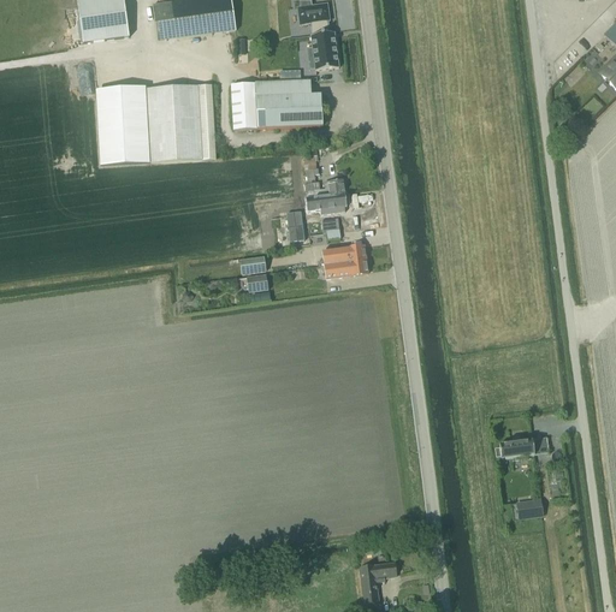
[(83,42),(129,36),(124,1),(124,0),(77,0),(78,7),(83,42)]
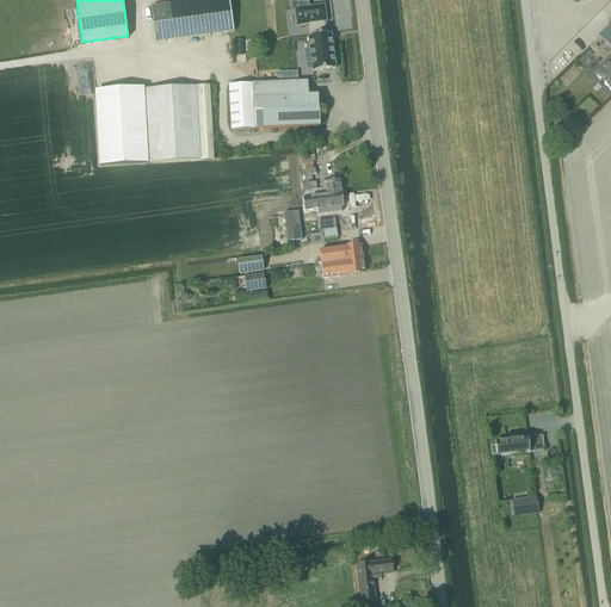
[(155,39),(174,37),(234,29),(229,0),(178,0),(170,1),(150,4),(155,39)]
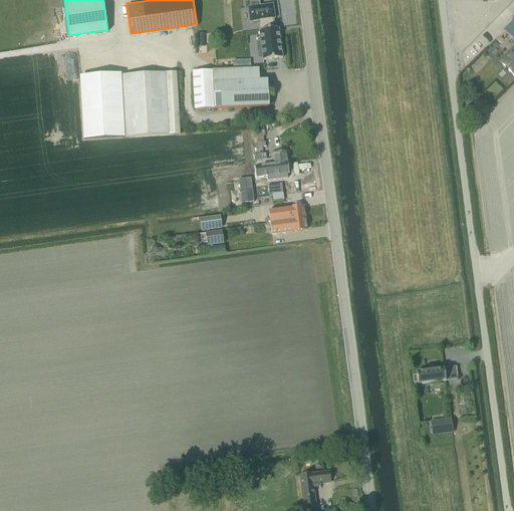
[(251,5),(248,5),(250,19),(259,18),(260,28),(259,28),(261,38),(256,39),(257,48),(262,47),(263,58),(282,55),(278,26),(274,26),(273,16),(275,16),(273,2),(260,3),(259,0),(250,0),(251,5)]
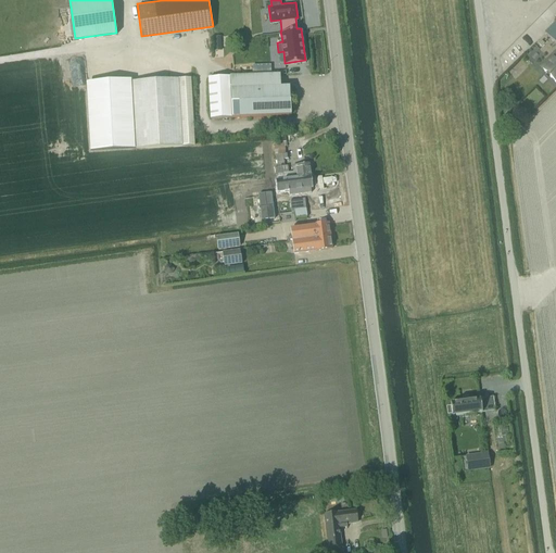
[(555,19),(544,30),(555,41),(555,19)]
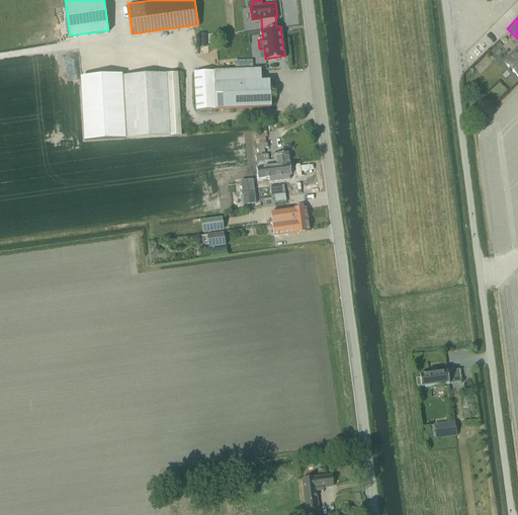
[(517,46),(504,60),(517,74),(517,46)]
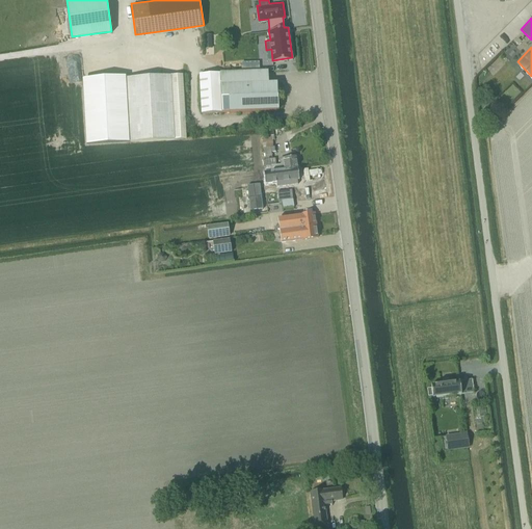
[(220,71),(200,72),(202,111),(222,110),(278,108),(277,80),(268,81),(268,69),(220,71)]
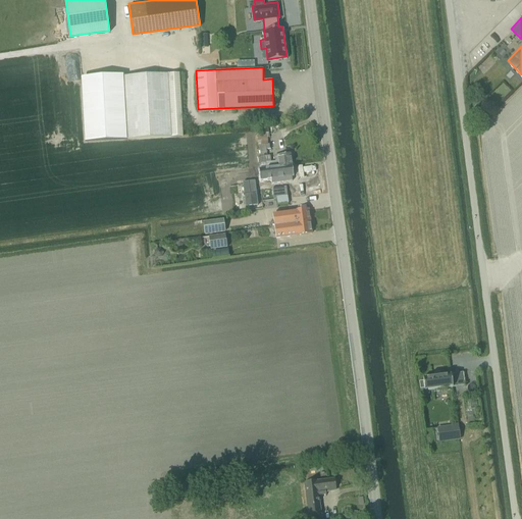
[(124,73),(122,73),(125,136),(171,134),(168,71),(124,73)]
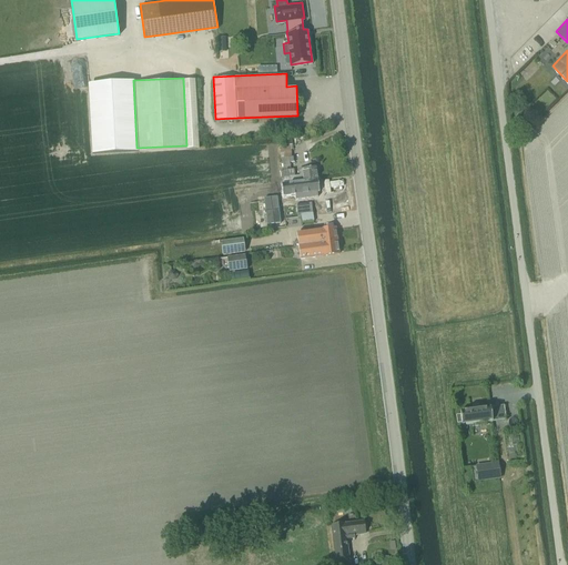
[(133,80),(89,82),(92,150),(137,148),(133,80)]
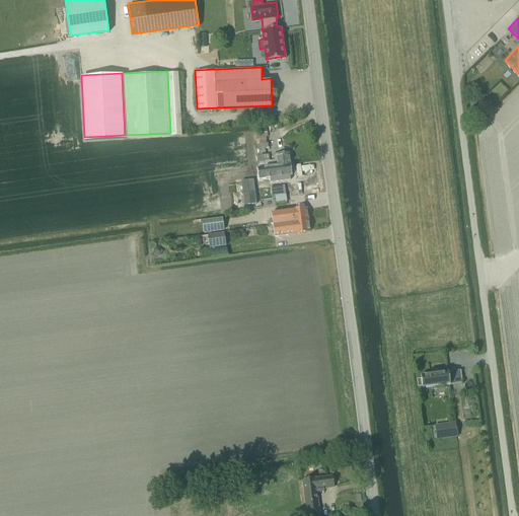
[(266,153),(265,146),(269,146),(269,141),(267,141),(266,130),(268,130),(267,125),(261,125),(262,130),(254,131),(256,143),(257,143),(258,154),(266,153)]
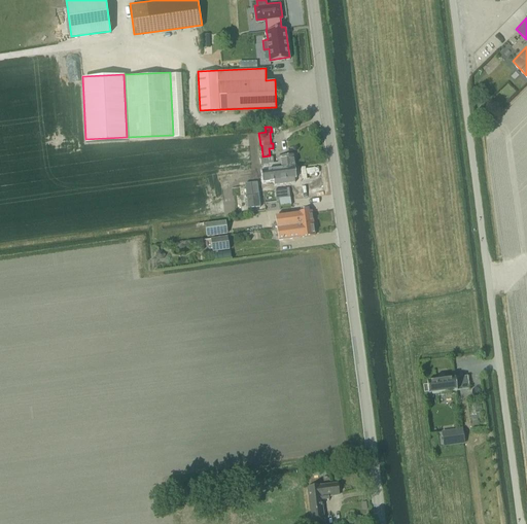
[(260,156),(259,156),(260,163),(262,162),(264,168),(271,167),(294,164),(293,152),(278,154),(278,160),(274,161),(273,154),(270,155),(262,156),(260,156)]
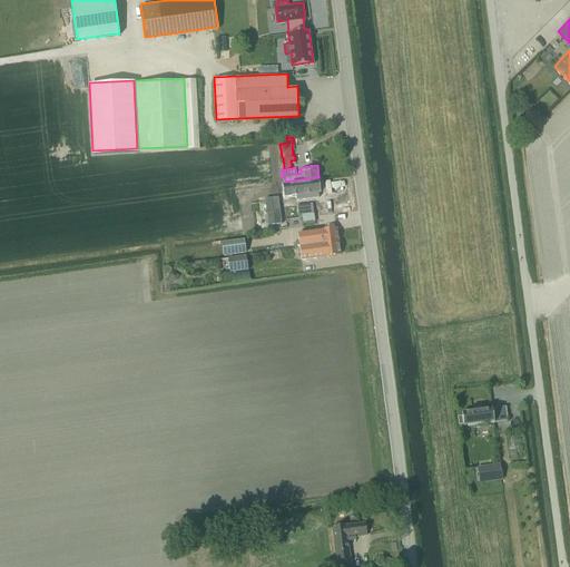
[(285,182),(282,183),(284,194),(296,193),(296,197),(318,195),(318,189),(320,189),(318,177),(293,181),(285,182)]
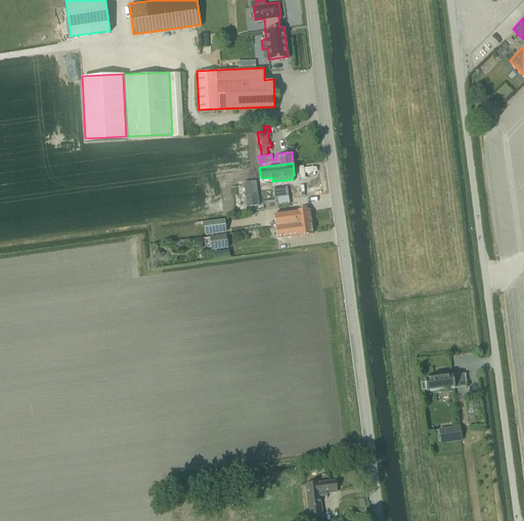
[(255,177),(243,178),(246,203),(258,202),(255,177)]
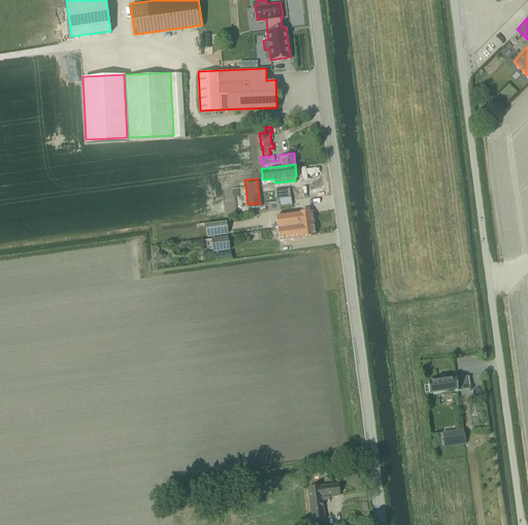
[(290,186),(275,187),(276,198),(279,198),(279,196),(282,196),(291,195),(290,186)]
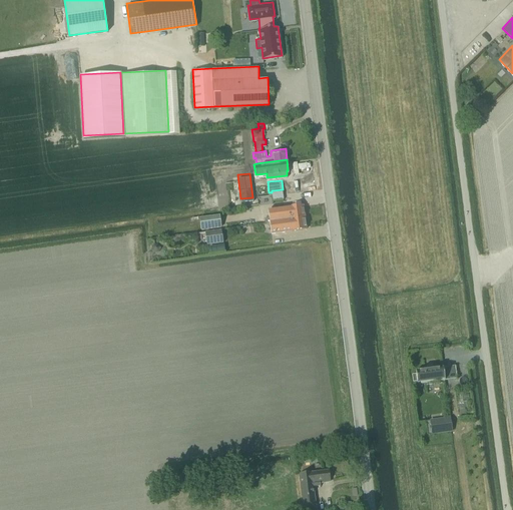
[(274,190),(272,190),(272,192),(273,198),(284,197),(283,189),(274,190)]
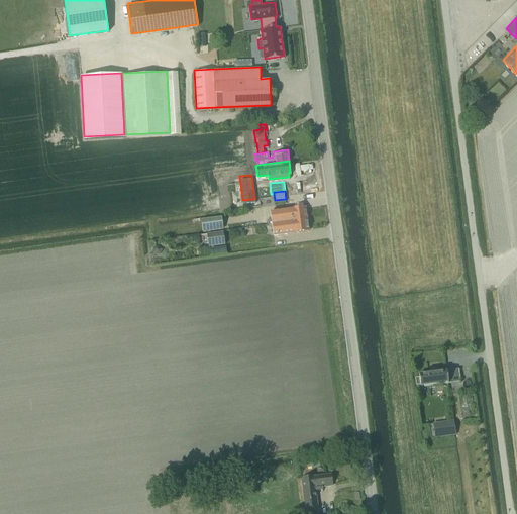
[(279,208),(270,209),(271,212),(272,222),(307,217),(305,205),(287,207),(279,208)]
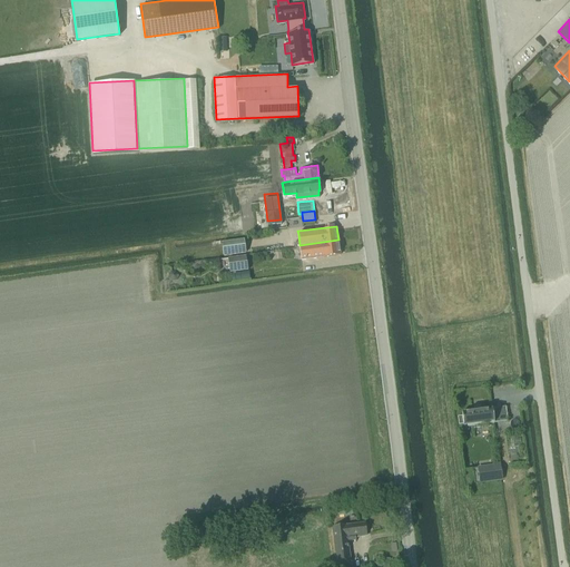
[(246,251),(244,237),(220,241),(223,254),(246,251)]
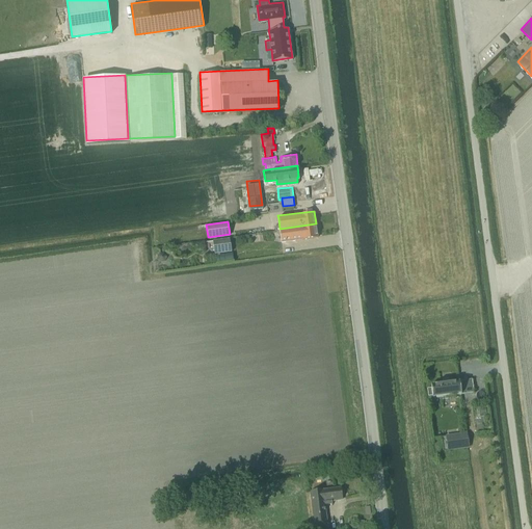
[(316,223),(280,229),(281,240),(317,235),(316,223)]
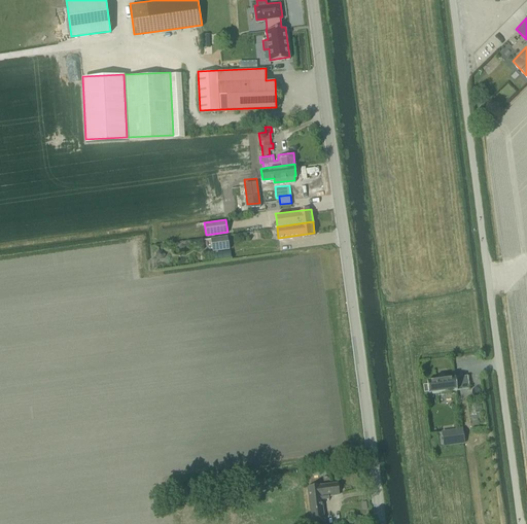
[(211,237),(212,250),(230,247),(227,234),(211,237)]
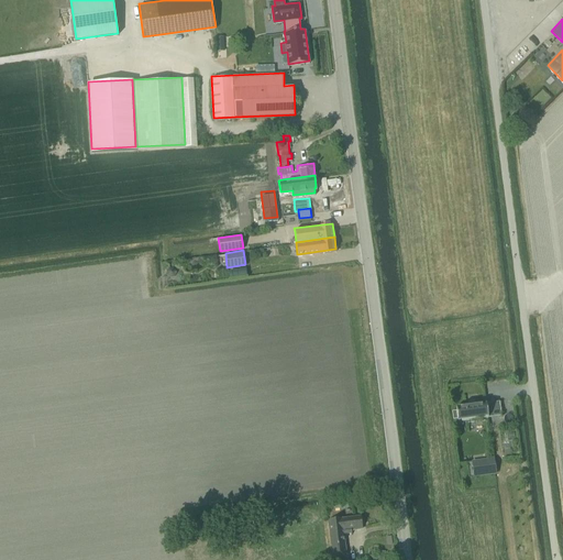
[(457,419),(488,415),(487,410),(486,401),(456,405),(457,415),(457,419)]
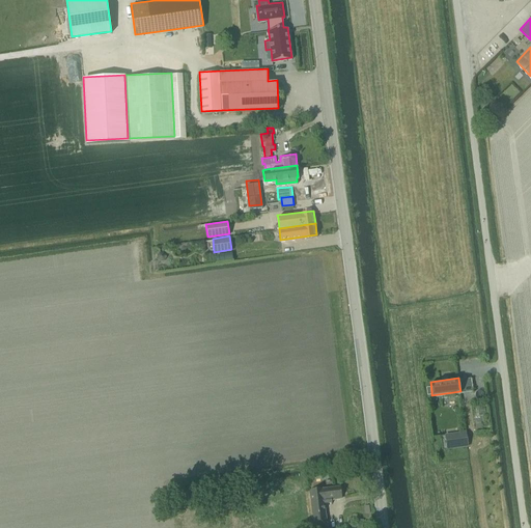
[(332,498),(341,497),(340,484),(310,489),(314,526),(327,524),(324,501),(332,500),(332,498)]
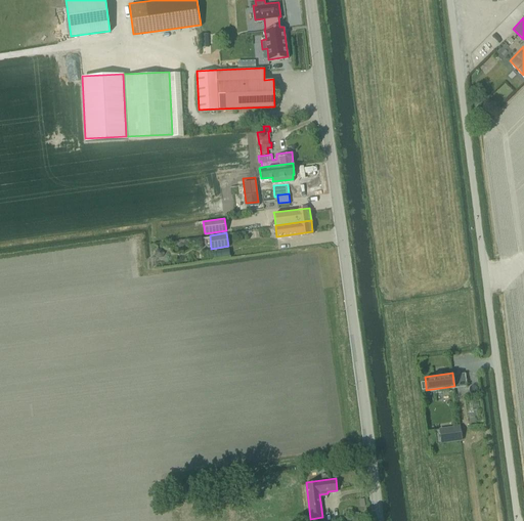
All buildings are outlined.
